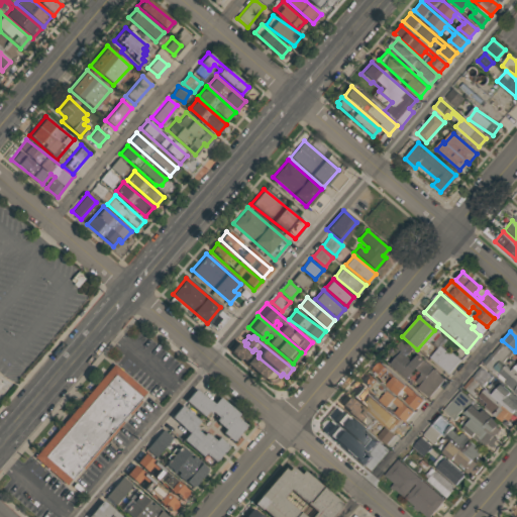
[(251,354),(249,355),(278,378),(273,383),(268,383),(262,377),(260,379),(241,364),(243,362),(236,356),(230,351),(237,343),(251,354)]
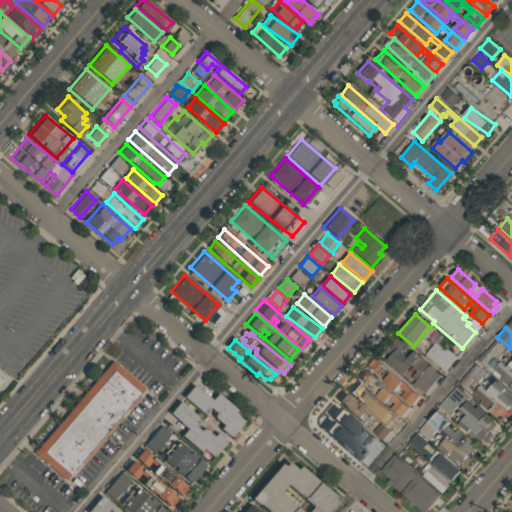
[(398,340),(408,348),(402,355),(410,361),(415,354),(439,375),(423,394),(386,361),(391,356),(388,353),(398,340)]
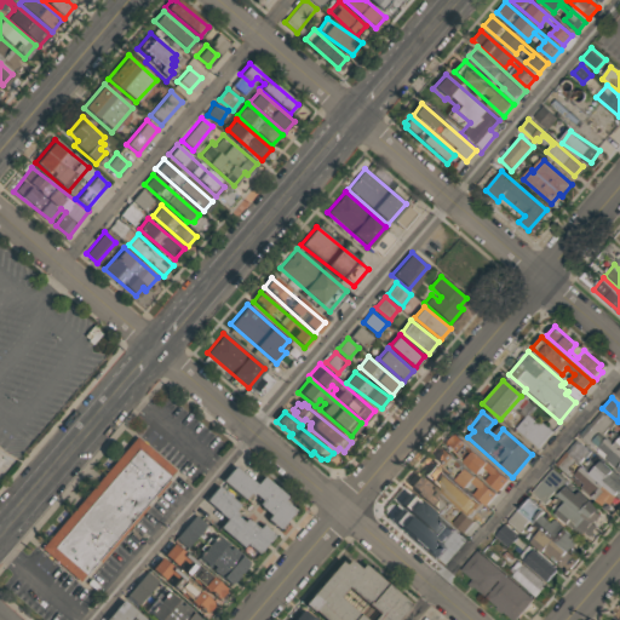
[(580,436),(601,412),(612,422),(598,437),(602,440),(595,448),(580,436)]
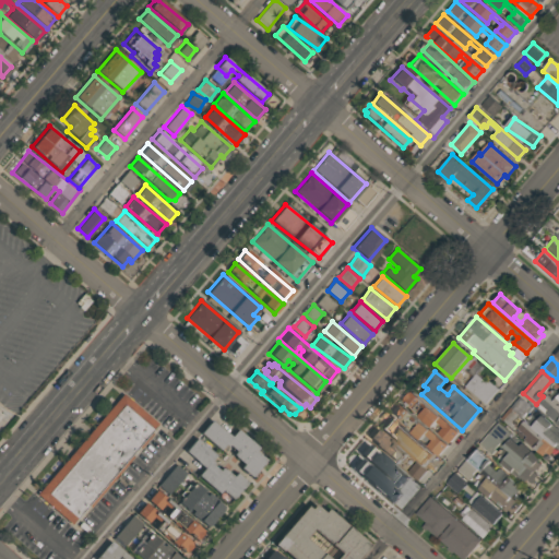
[(465,387),(476,372),(498,391),(486,404),(465,387)]
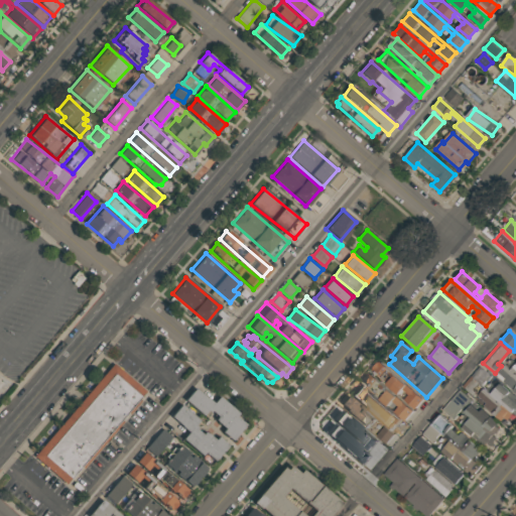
[(398,394),(372,371),(379,363),(422,400),(414,409),(405,400),(410,394),(403,388),(398,394)]
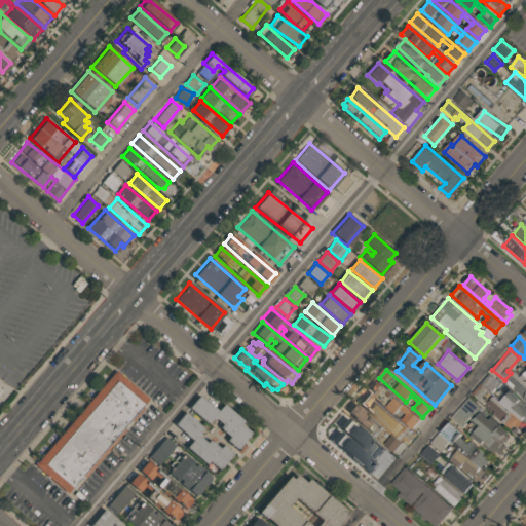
[(525,400),(514,389),(516,386),(508,380),(514,373),(520,378),(525,370),(525,400)]
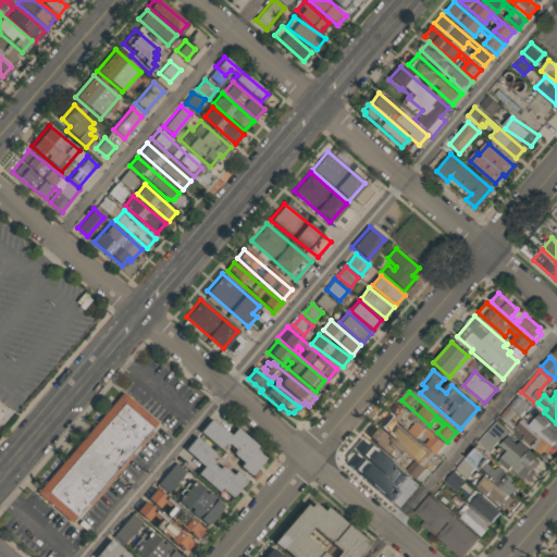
[(162,426),(123,394),(37,493),(75,527),(162,426)]
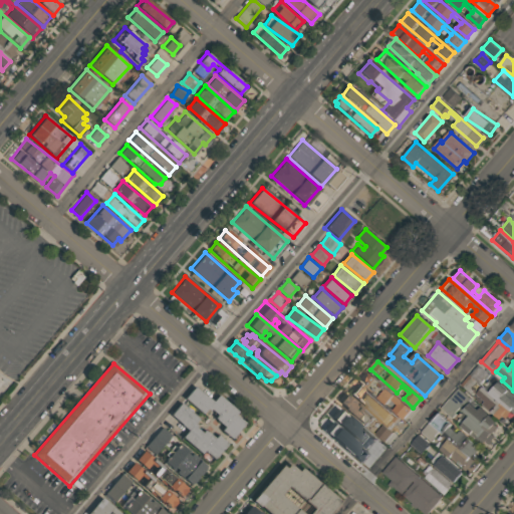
[(461,384),(477,364),(487,372),(476,386),(479,388),(473,395),(461,384)]
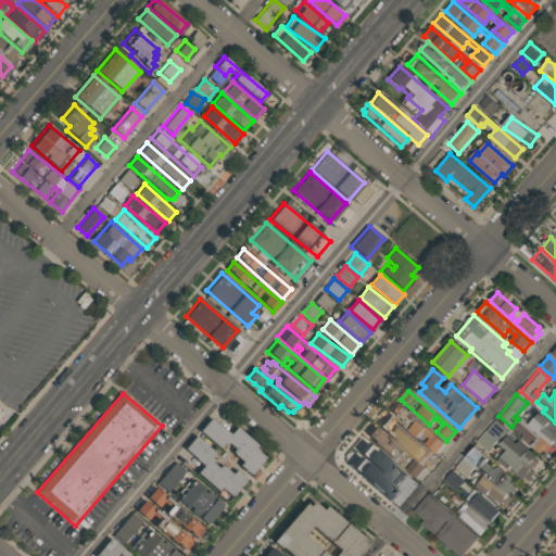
[(418,438),(390,412),(397,403),(444,444),(437,453),(426,444),(430,439),(424,432),(418,438)]
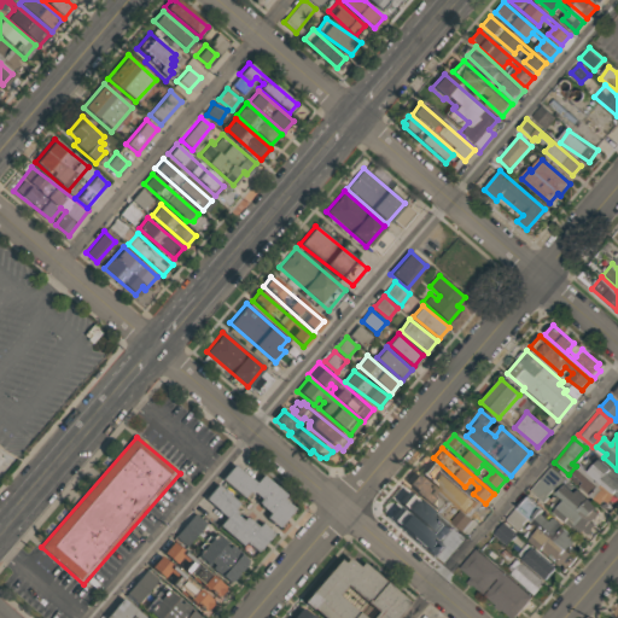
[(617,493),(607,506),(602,502),(600,505),(578,487),(581,482),(571,473),(579,465),(587,471),(598,459),(617,477),(617,493)]
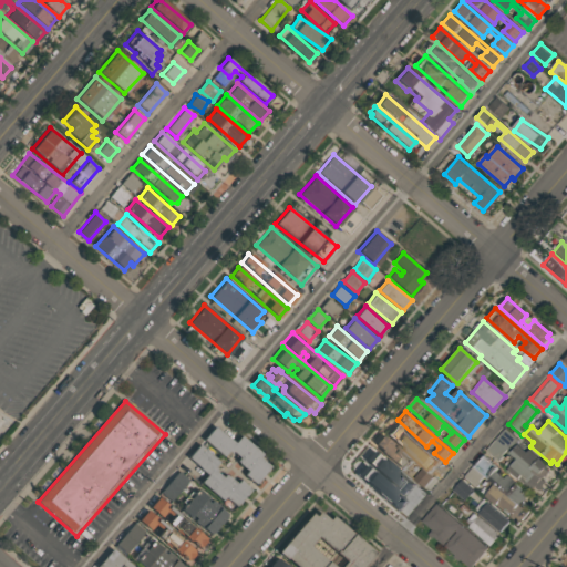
[(202,439),(213,425),(234,444),(240,436),(259,453),(257,456),(269,466),(254,484),(241,474),(245,470),(234,460),(237,456),(228,449),(222,456),(202,439)]
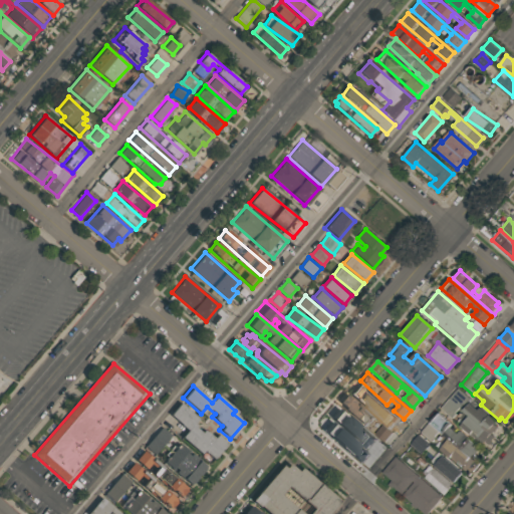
[(454,419),(440,406),(457,387),(502,426),(485,446),(471,434),(469,434),(456,422),(464,413),(459,408),(454,413),(454,419)]
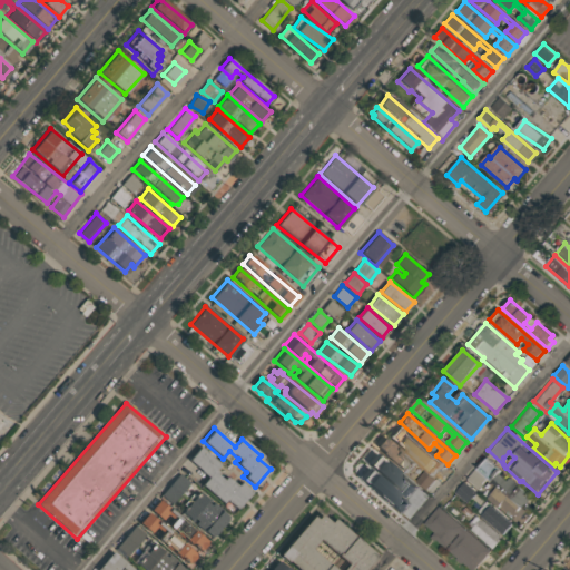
[(409,469),(415,459),(384,436),(377,446),(409,469)]
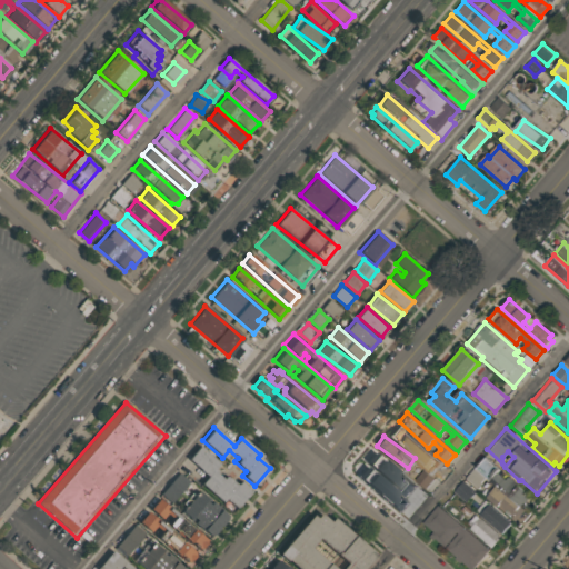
[(188,459),(198,447),(218,462),(213,468),(217,470),(215,473),(222,479),(225,477),(237,487),(240,482),(250,490),(235,509),(225,500),(221,502),(201,486),(209,476),(188,459)]
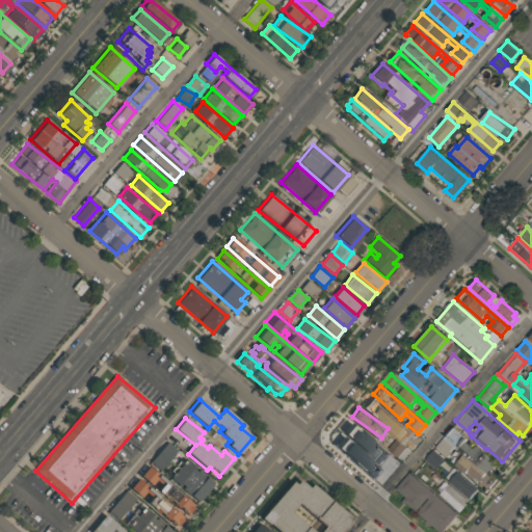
[(377,482),(388,470),(383,467),(393,455),(349,419),(341,430),(344,433),(334,446),(377,482)]
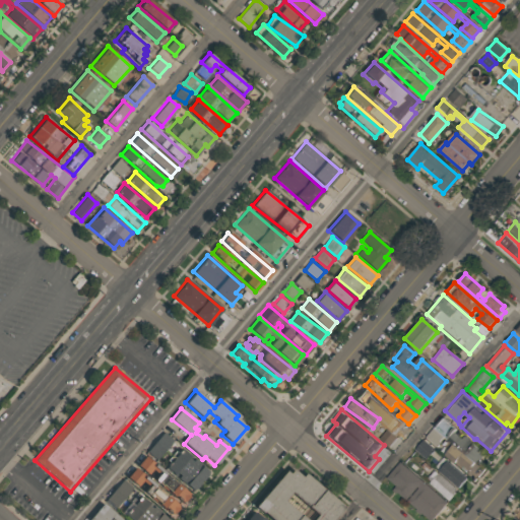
[(438,448),(426,437),(442,418),(485,456),(469,475),(447,456),(449,455),(443,450),(451,442),(446,438),(438,448)]
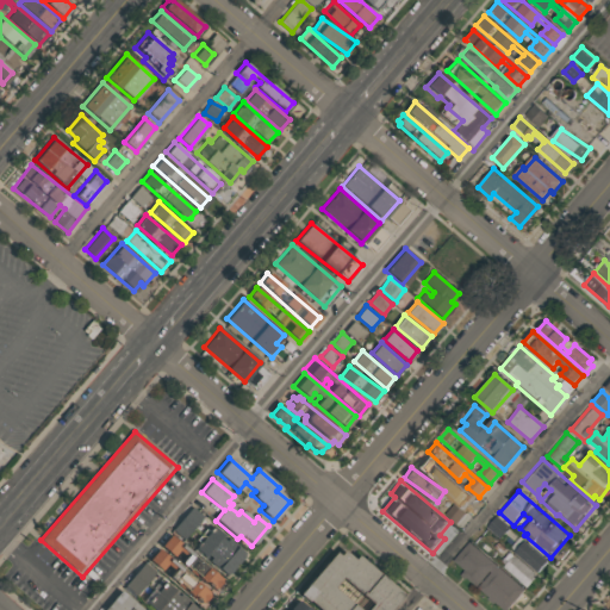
[(466,512),(455,504),(446,515),(458,523),(466,512)]
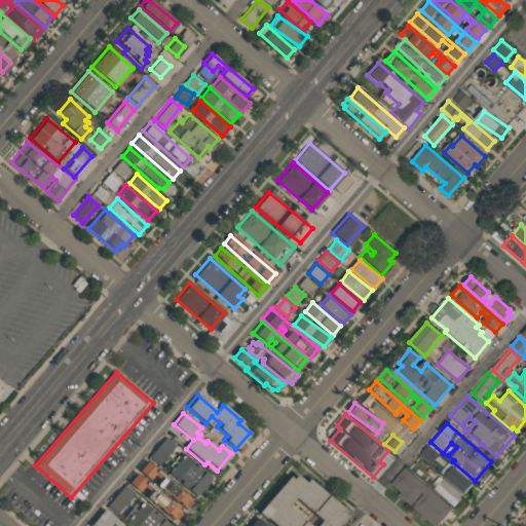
[(165,437),(175,445),(157,464),(148,456),(165,437)]
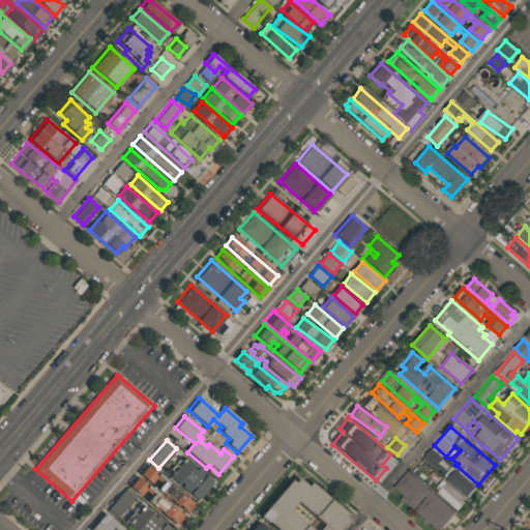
[(184,458),(211,480),(194,501),(167,478),(184,458)]
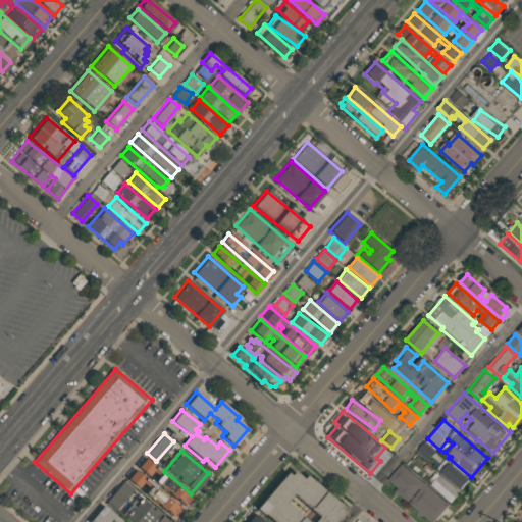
[(138,468),(146,459),(191,498),(183,506),(159,485),(163,481),(156,474),(151,479),(138,468)]
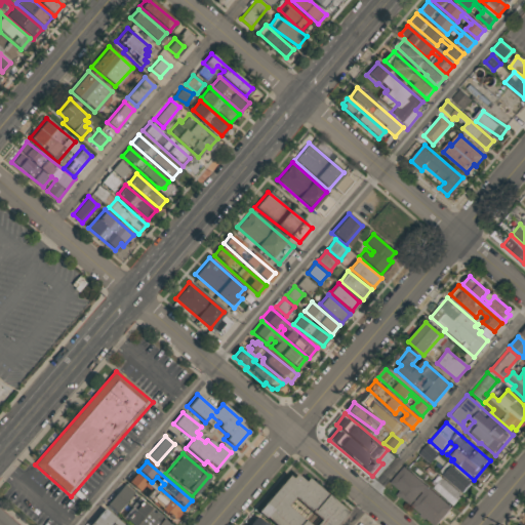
[(473,483),(450,461),(441,471),(465,492),(473,483)]
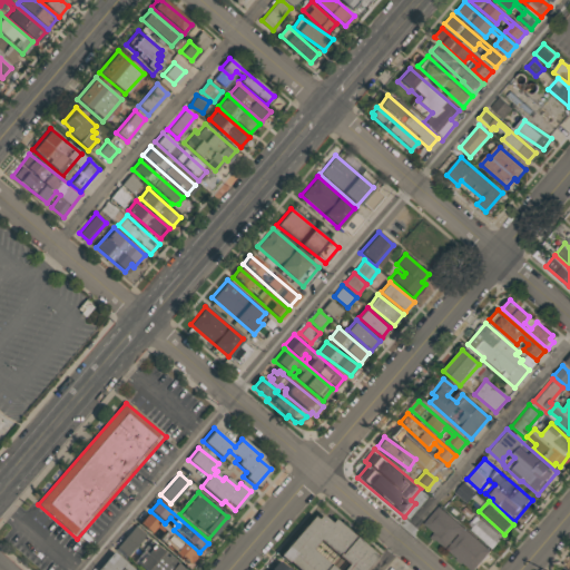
[(422,524),(436,508),(485,550),(469,569),(432,537),(434,533),(422,524)]
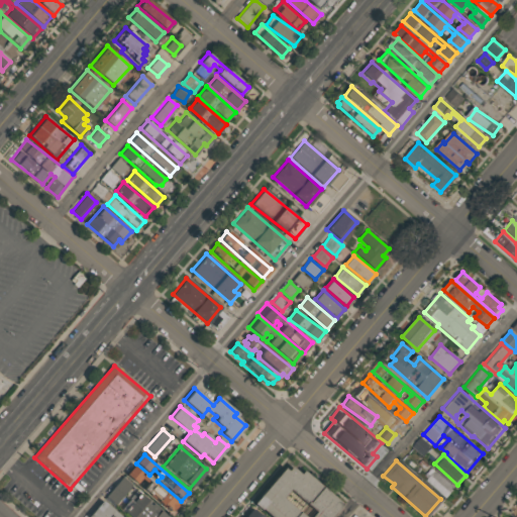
[(125,475),(133,466),(178,504),(170,513),(141,489),(146,484),(139,478),(134,483),(125,475)]
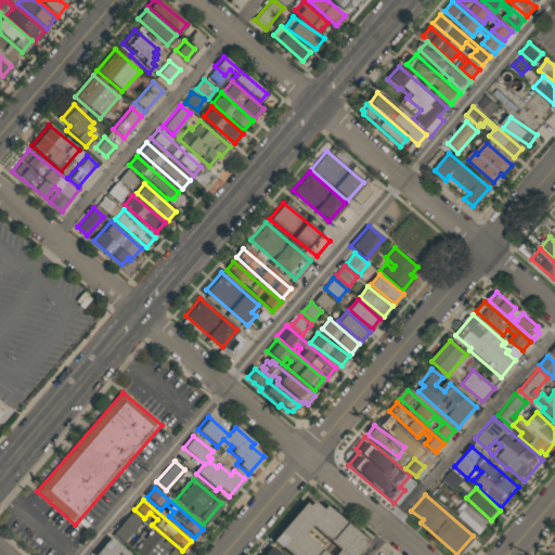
[(311,500),(321,508),(324,504),(365,540),(351,554),(287,554),(271,541),(304,502),(307,504),(311,500)]
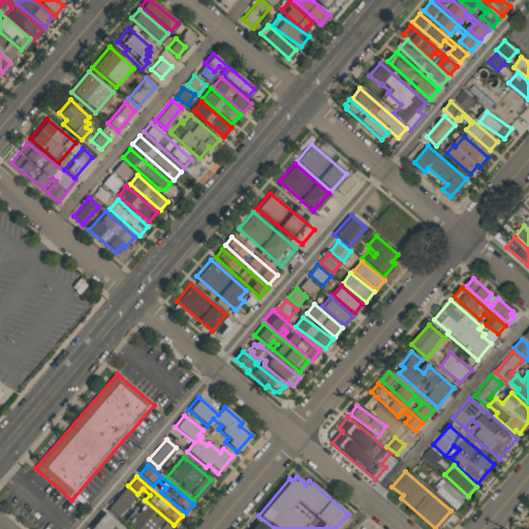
[(444,480),(463,496),(461,499),(463,501),(456,509),(435,492),(444,480)]
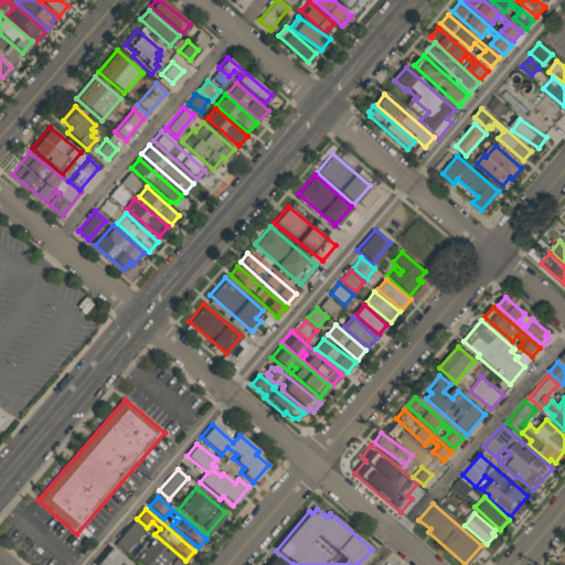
[(132,521),(142,530),(125,551),(115,542),(132,521)]
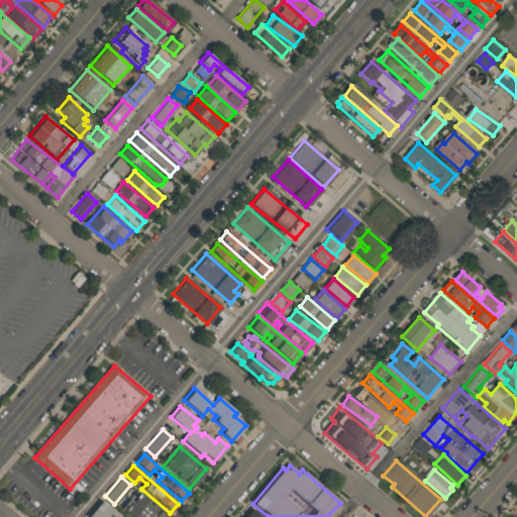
[(128,516),(123,512),(139,494),(166,516),(165,516),(128,516)]
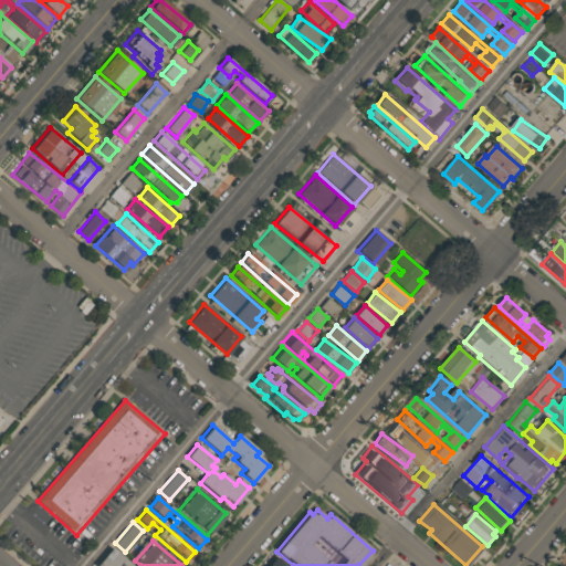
[(94,565),(111,547),(130,565),(94,565)]
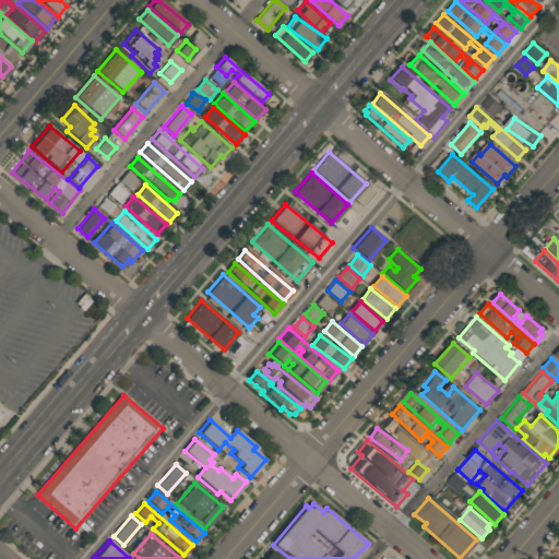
[(263,558),(272,549),(283,558),(263,558)]
